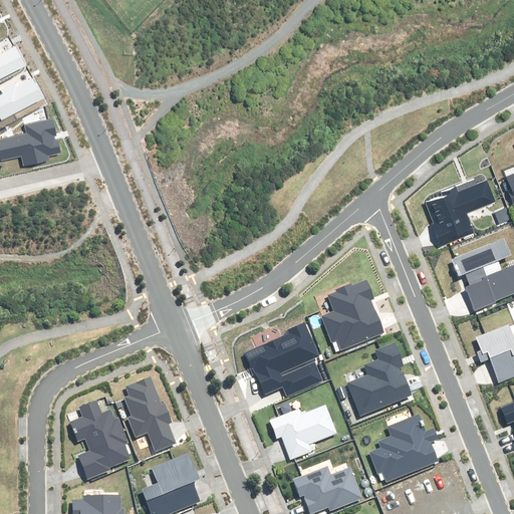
[(0,78),(25,66),(15,47),(0,54),(0,78)]
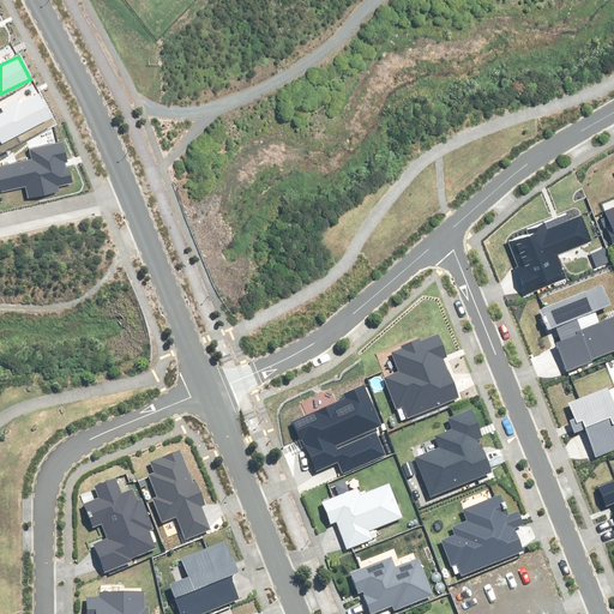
[(0,140),(1,143),(50,118),(38,95),(20,104),(18,100),(2,108),(4,112),(0,113),(0,140)]
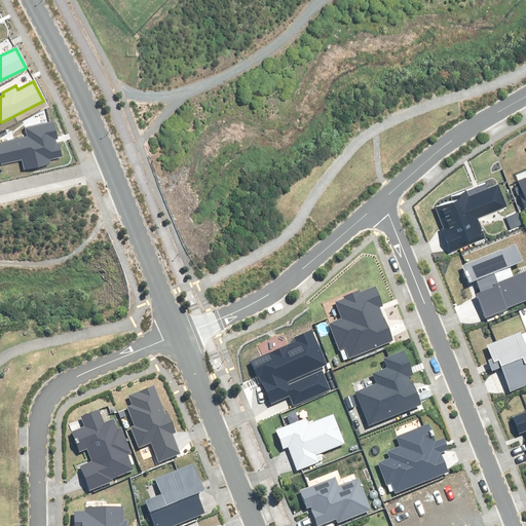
[(28,137),(0,143),(0,158),(1,164),(23,159),(25,170),(50,163),(49,158),(62,156),(53,122),(26,129),(28,137)]
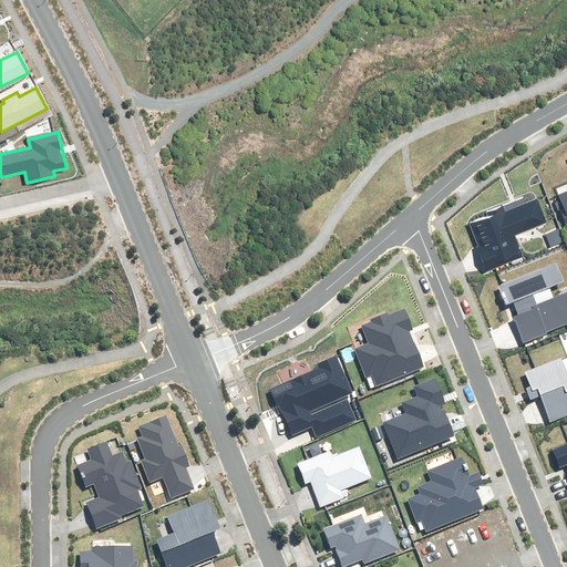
[(475,248),(485,272),(523,258),(514,235),(546,222),(537,199),(506,212),(504,206),(488,213),(491,218),(471,226),(480,246),(475,248)]
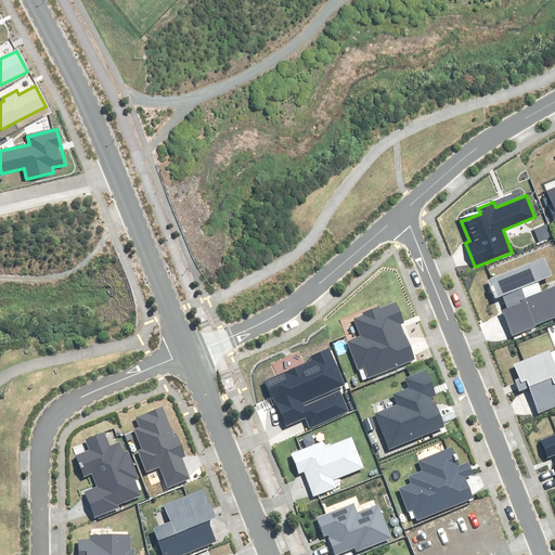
[(544,257),(489,279),(497,298),(504,295),(508,307),(502,310),(511,334),(554,315),(554,286),(541,293),(538,282),(552,276),(544,257)]
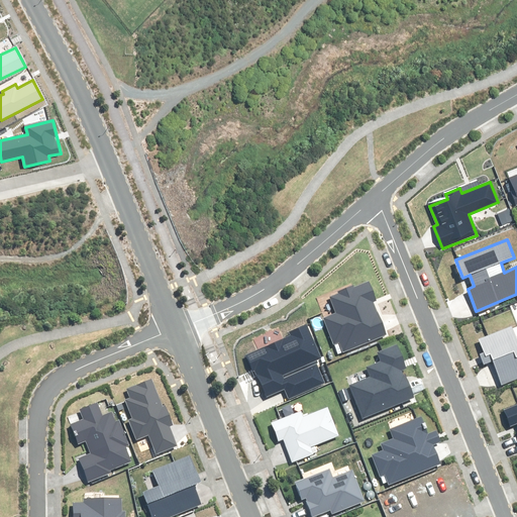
[(339,341),(342,351),(386,334),(373,301),(377,300),(370,283),(354,288),(353,286),(339,291),(340,294),(330,298),(336,313),(324,318),(334,343),(339,341)]
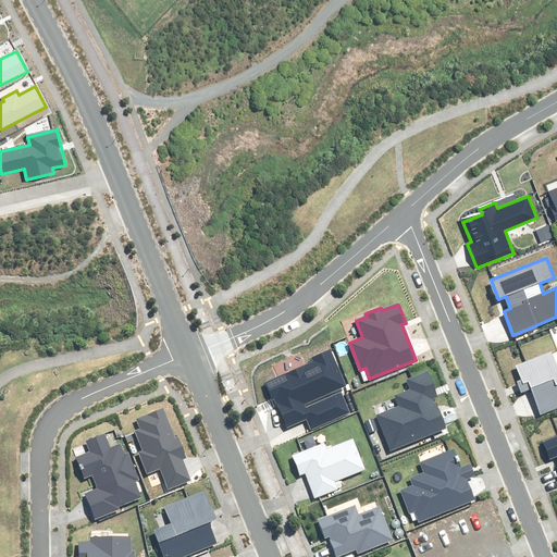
[(314,361),(265,383),(272,399),(275,398),(288,428),(307,419),(311,430),(350,412),(339,388),(346,385),(330,349),(313,357),(314,361)]
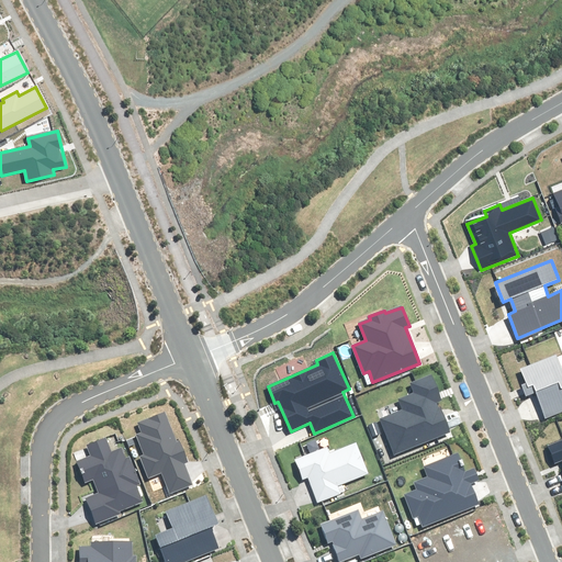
[(555,355),(521,368),(528,382),(521,384),(527,396),(536,392),(547,417),(561,411),(561,366),(560,368),(555,355)]
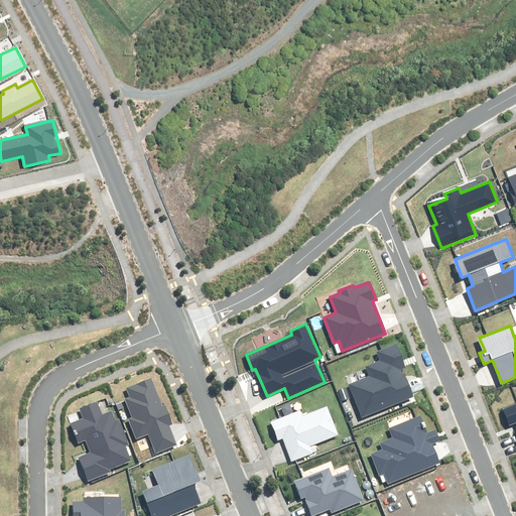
[(406,367),(397,345),(378,353),(381,361),(366,367),(369,377),(349,385),(363,417),(412,397),(404,375),(402,376),(400,369),(406,367)]
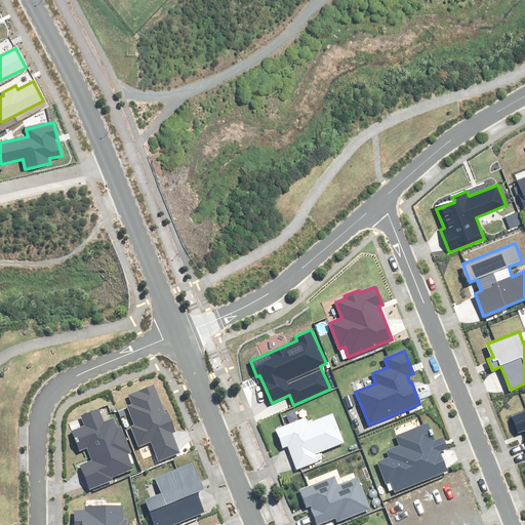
[(132,404),(127,407),(134,425),(131,426),(139,446),(151,442),(159,460),(178,452),(171,433),(174,432),(166,411),(163,412),(153,387),(129,396),(132,404)]
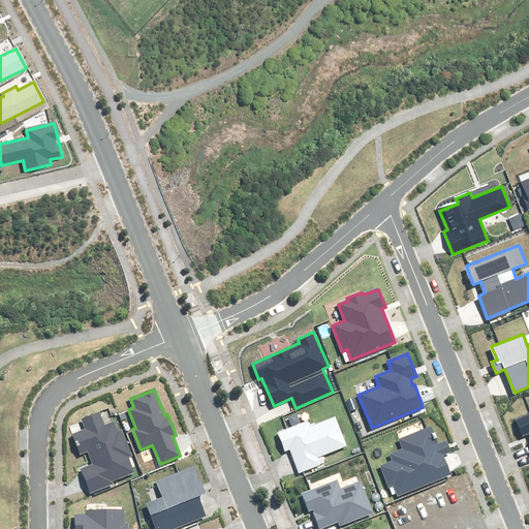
[(104,426),(99,412),(83,419),(87,429),(72,434),(81,454),(88,450),(93,464),(82,468),(91,492),(113,484),(112,481),(133,473),(127,458),(131,456),(121,430),(117,432),(114,423),(104,426)]
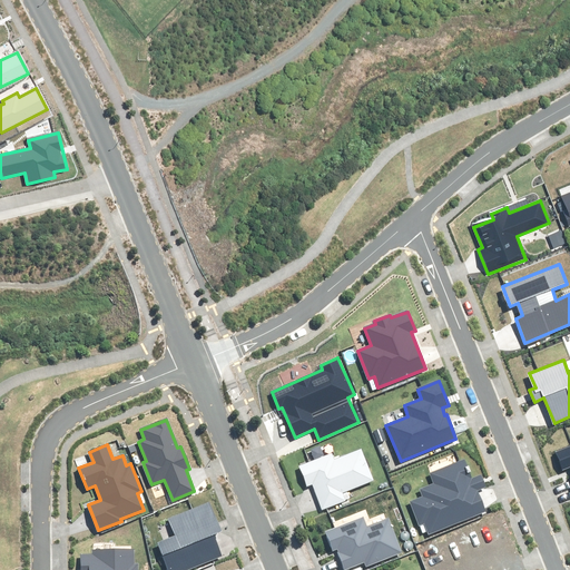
[(569,471),(569,446),(557,452),(563,469),(568,468),(569,471)]
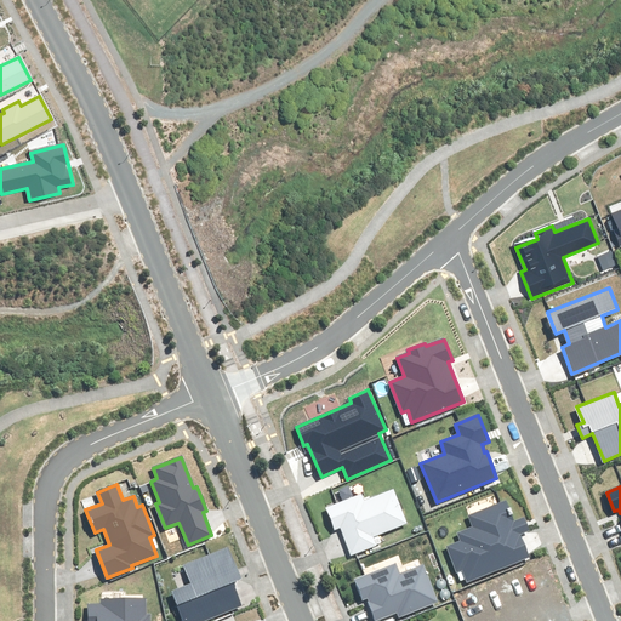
[(362,495),(326,508),(334,528),(340,525),(352,556),(376,546),(372,537),(406,524),(393,490),(364,501),(362,495)]
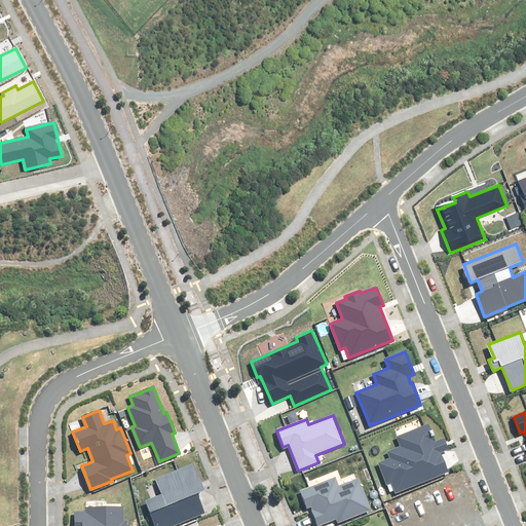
[(391,483),(396,492),(448,472),(440,453),(448,450),(444,439),(436,442),(429,424),(398,437),(402,447),(388,452),(391,458),(378,463),(386,485),(391,483)]
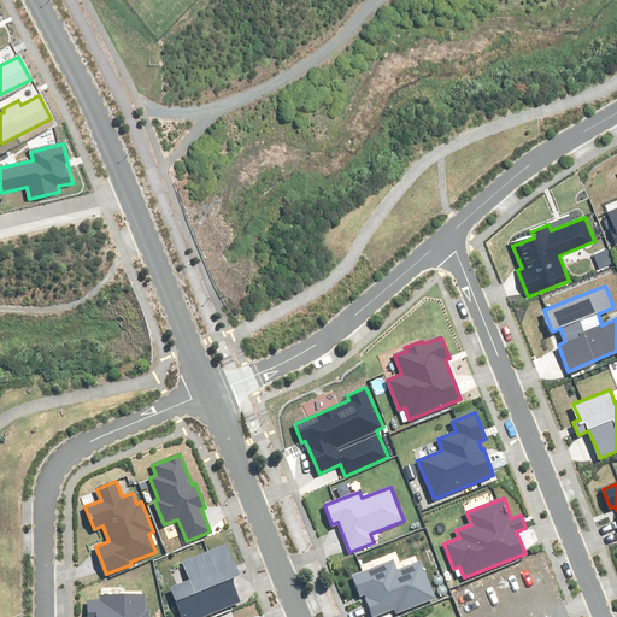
[(183,616),(201,616),(240,601),(230,579),(239,575),(227,545),(183,562),(191,580),(172,587),(183,616)]
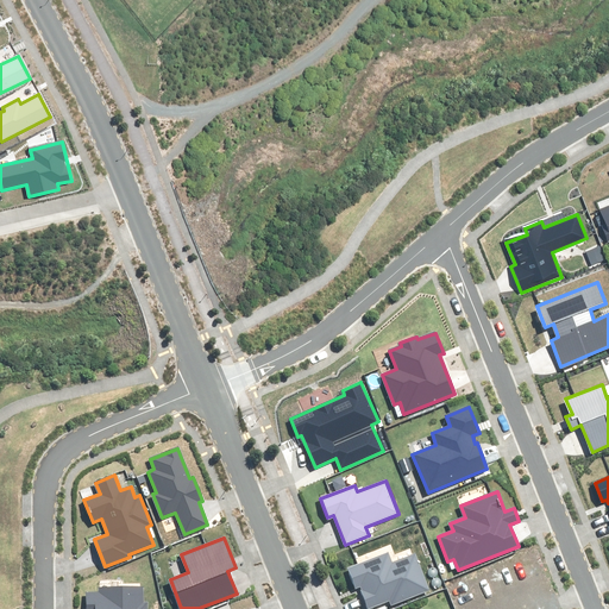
[(388,552),(347,569),(355,588),(360,585),(370,608),(390,600),(393,604),(428,590),(415,554),(393,564),(388,552)]
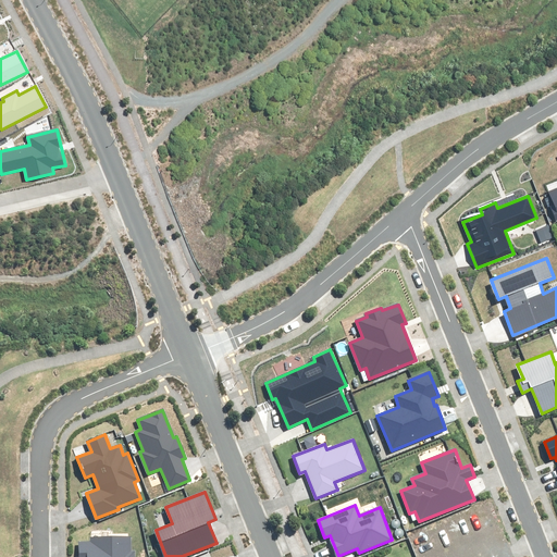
[(91,542),(78,542),(78,556),(134,556),(135,552),(131,552),(131,536),(91,537),(91,542)]
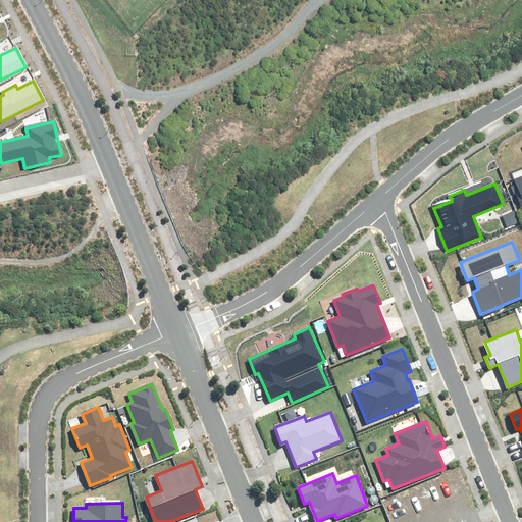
All buildings are outlined.
